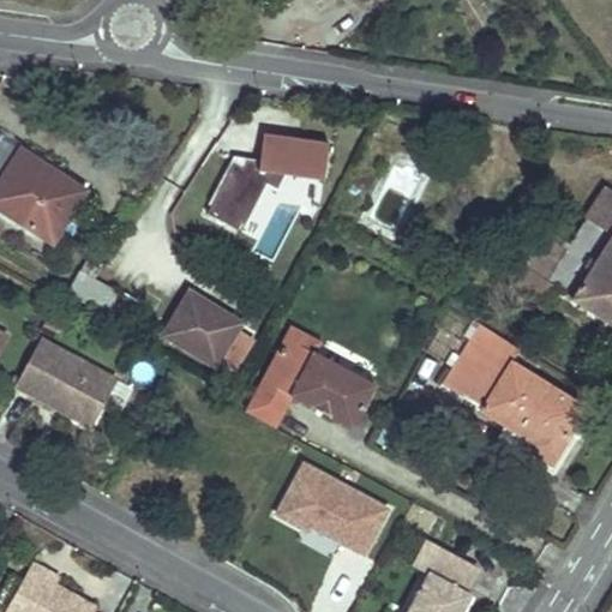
[(253,227),(261,181),(286,186),(289,165),(328,171),(333,133),(267,123),(262,159),(225,154),(214,221),(253,227)]
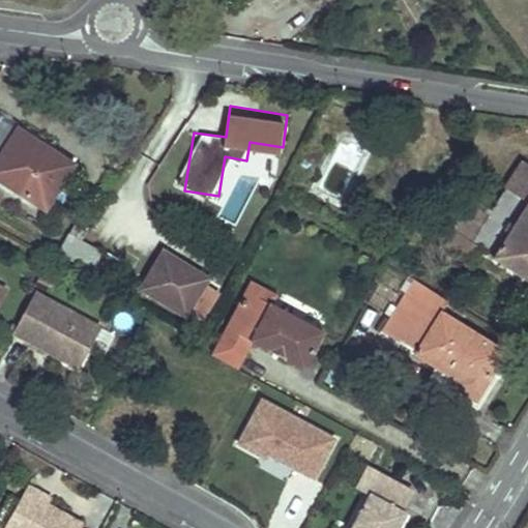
[(0,117),(0,177),(46,207),(75,163),(1,115),(0,117)]
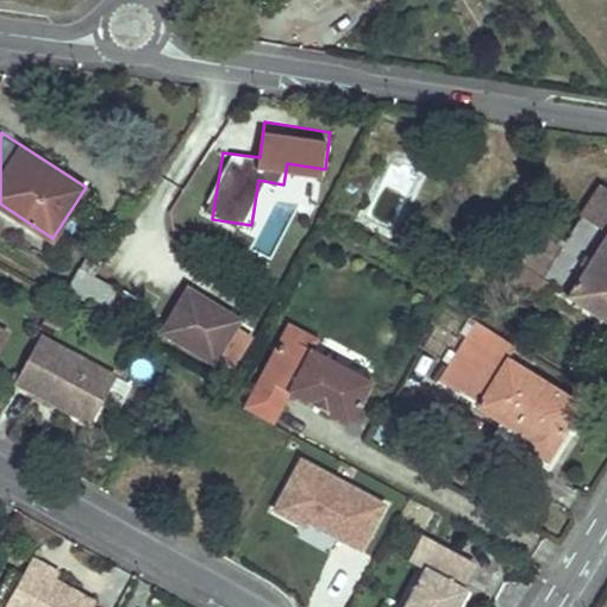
[(606,188),(567,246),(549,233),(517,281),(544,300),(555,285),(606,319),(606,188)]
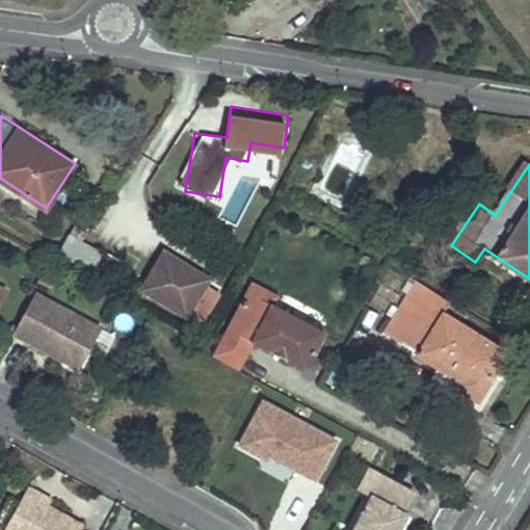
[(71,232),(63,245),(60,252),(109,280),(121,260),(71,232)]
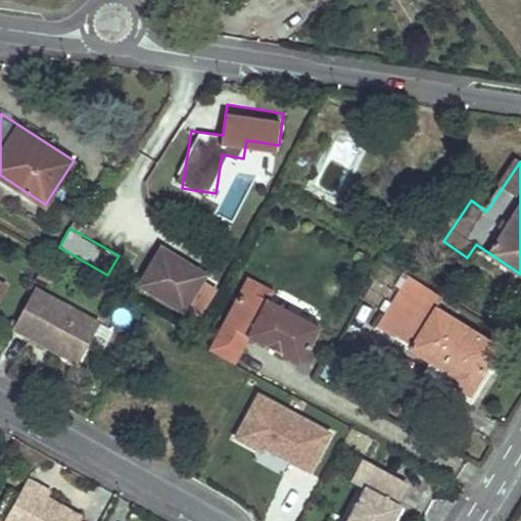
[(163,247),(142,283),(185,309),(206,273),(163,247)]
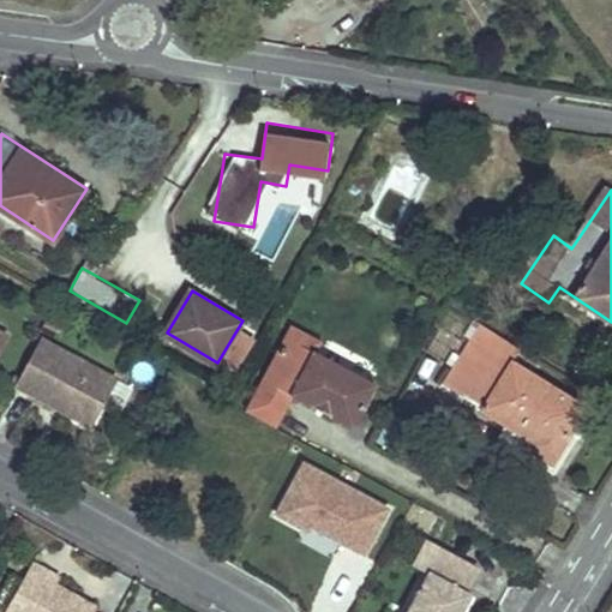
[(313,337),(283,319),(239,406),(267,420),(282,390),(309,403),(312,397),(321,402),(318,408),(345,423),(367,378),(309,348),(313,337)]
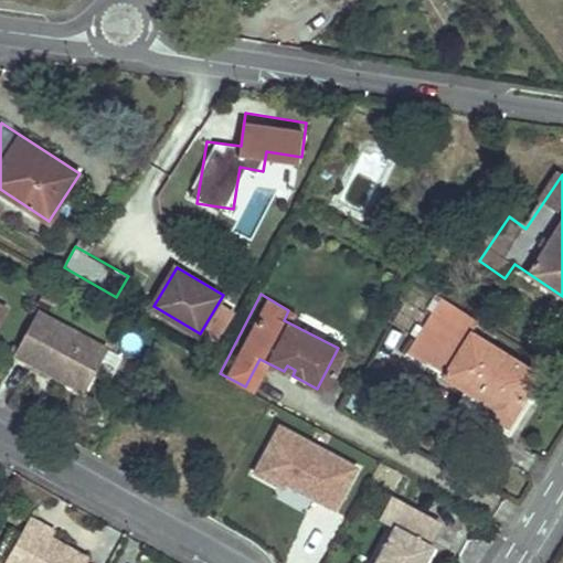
[(206,328),(219,337),(237,308),(225,300),(206,328)]
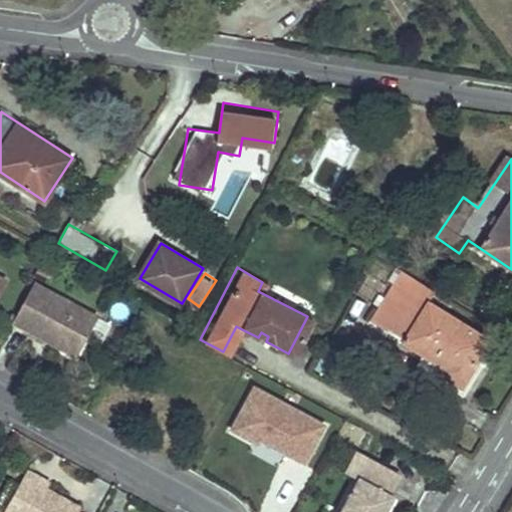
[(98,315),(35,281),(18,313),(13,322),(46,340),(49,333),(80,349),(98,315)]
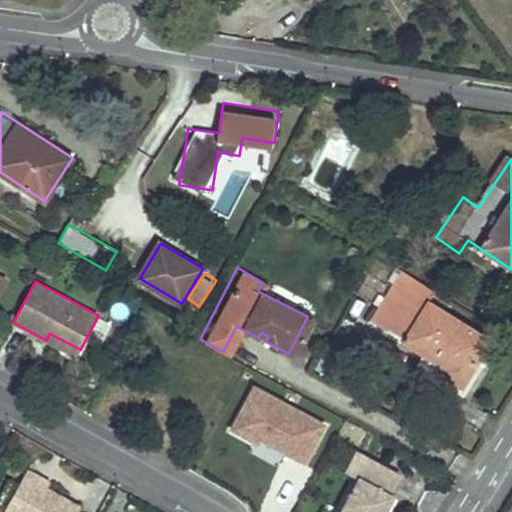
[(393,330),(448,366),(443,372),(463,385),(491,340),(417,292),(393,330)]
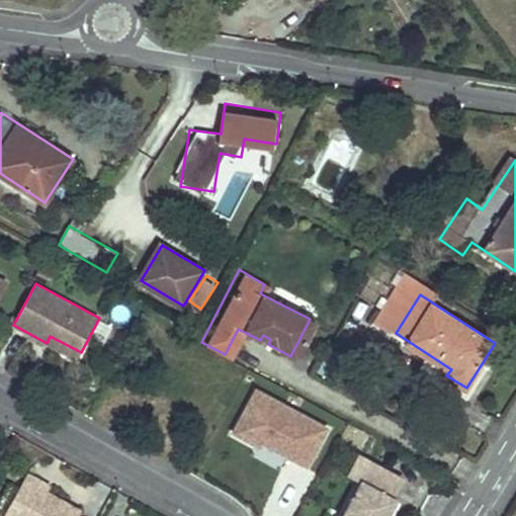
[(18,316),(13,313),(8,323),(13,325),(18,316)]
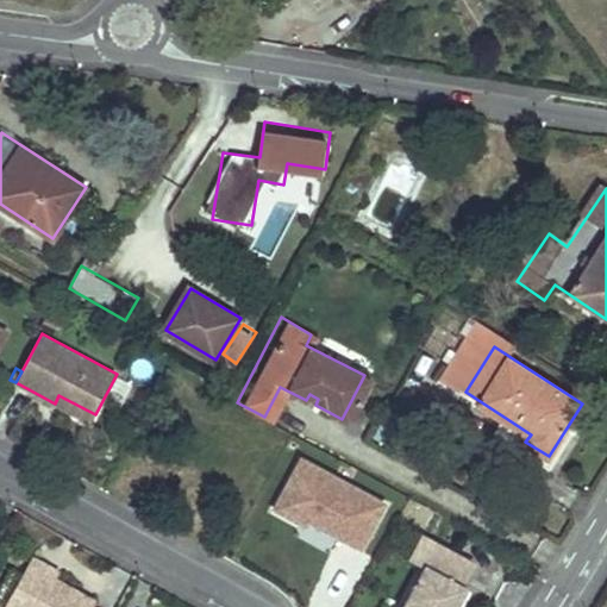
[(318,399),(310,394),(306,400),(315,405),(318,399)]
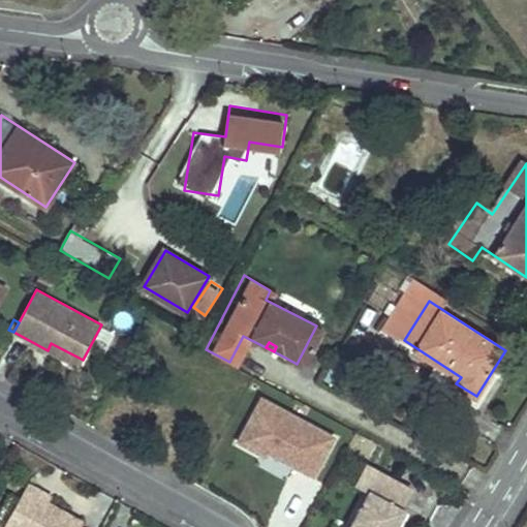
[(83,360),(51,343),(48,350),(79,367),(83,360)]
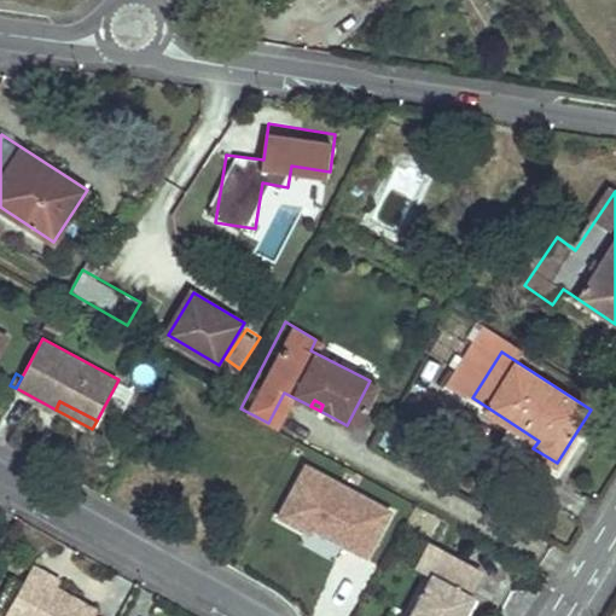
[(280,515),(313,533),(317,528),(368,556),(393,510),(307,465),(280,515)]
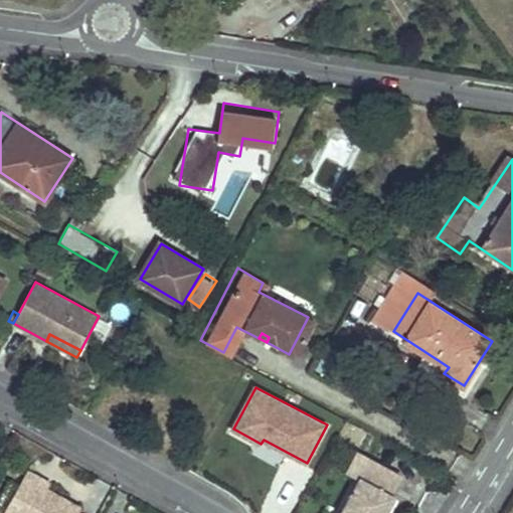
[(370,466),(357,459),(345,479),(359,486),(370,466)]
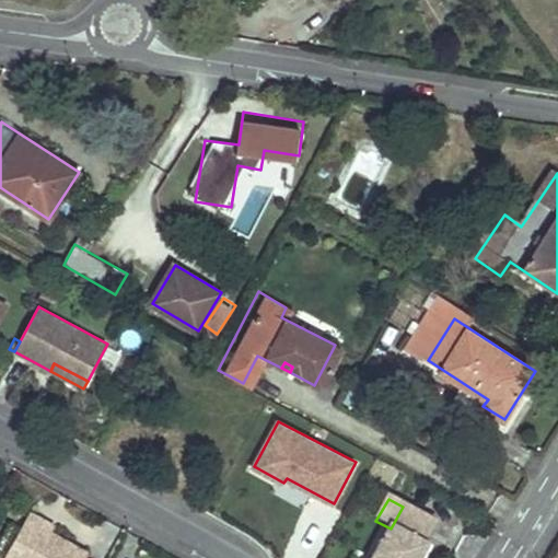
[(438,525),(403,507),(391,529),(373,557),(426,557),(432,548),(427,545),(438,525)]
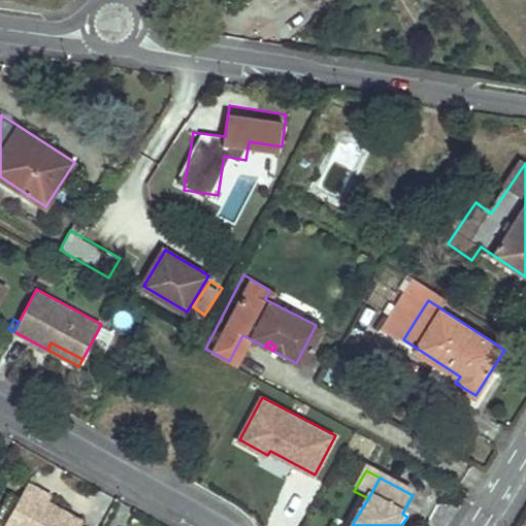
[(53,492),(31,480),(27,486),(50,499),(53,492)]
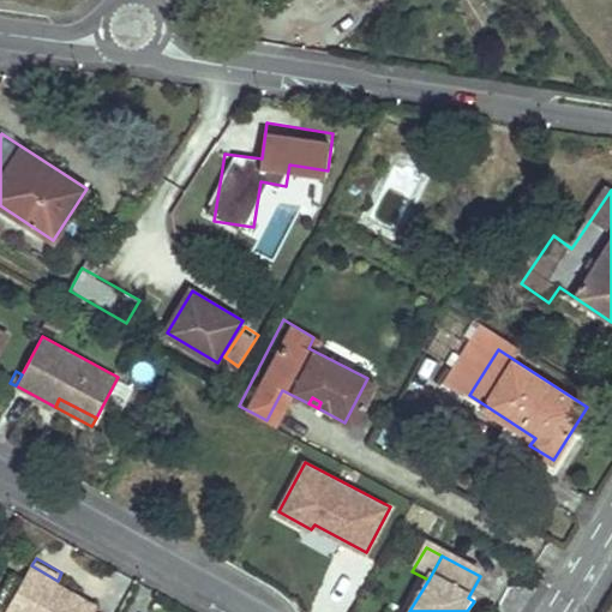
[(58,581),(31,565),(6,610),(11,611),(101,611),(95,609),(97,604),(58,581)]
